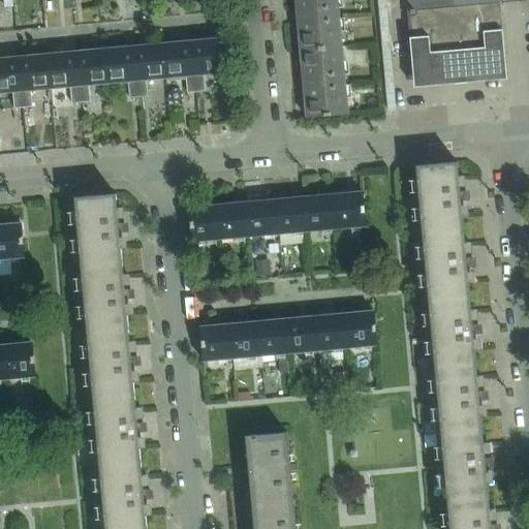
[(342,48),(337,0),(297,0),(302,51),(342,48)]
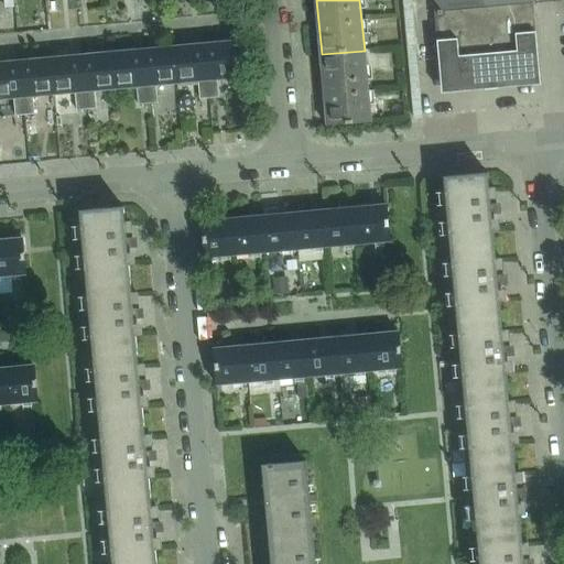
[(532,0),(432,0),(442,94),(541,84),(532,0)]
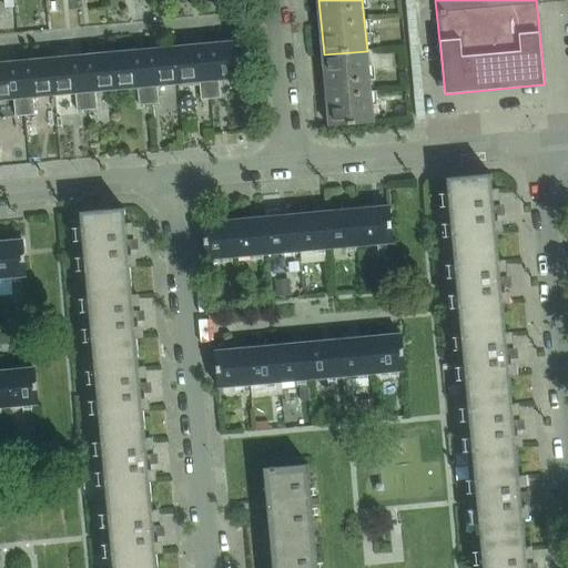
[(241,78),(237,42),(206,44),(211,97),(220,97),(219,80),(241,78)]
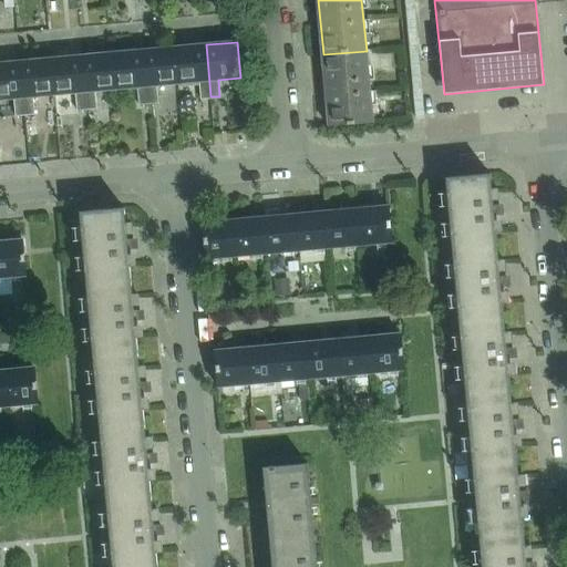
[(210,96),(206,44),(175,48),(178,83),(199,81),(200,98),(210,96)]
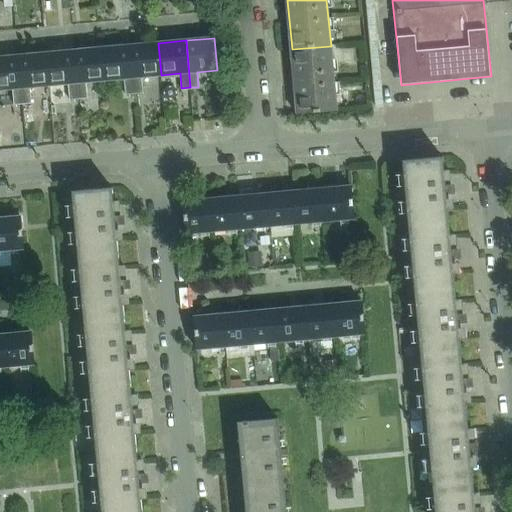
[(142,77),(161,75),(158,43),(130,46),(134,91),(143,90),(142,77)]
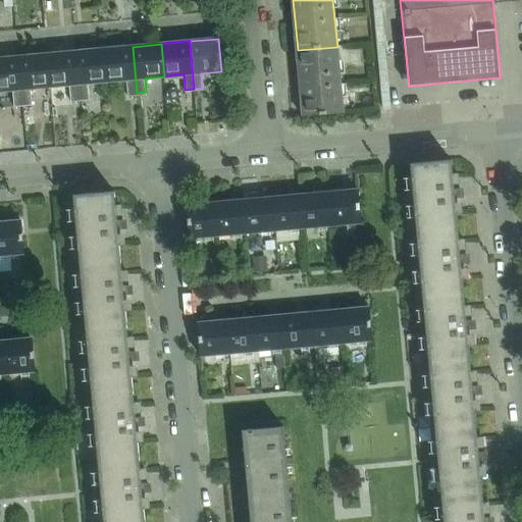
[(133,47),(104,49),(107,82),(125,80),(127,94),(137,93),(133,47)]
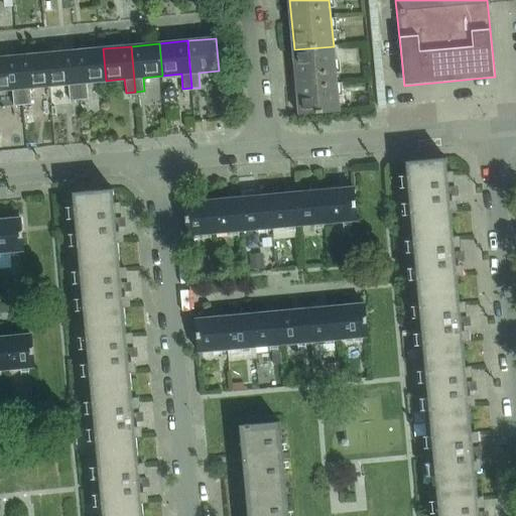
[(300,115),(340,112),(334,46),(294,49),(300,115)]
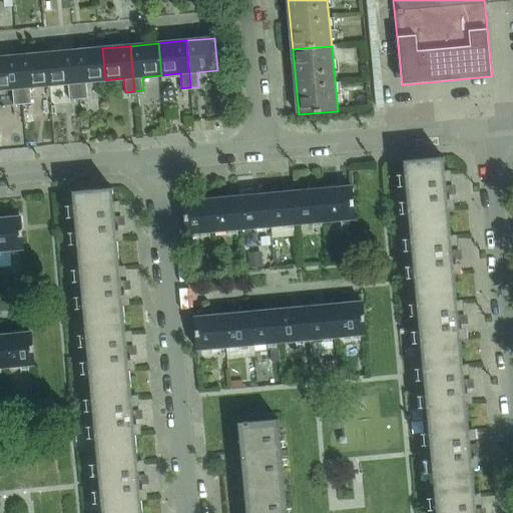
[(85,82),(105,80),(102,48),(74,51),(78,96),(86,95),(85,82)]
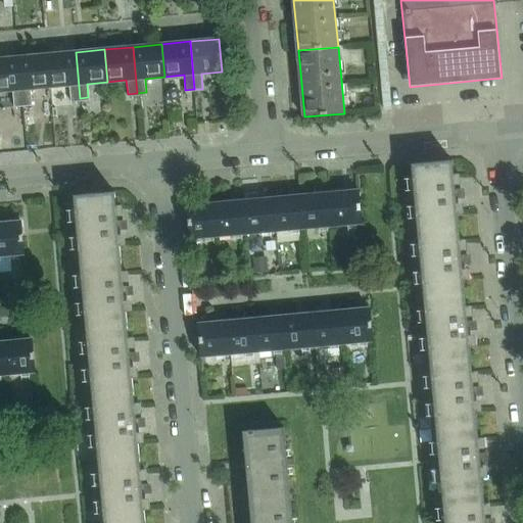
[(76,52),(47,54),(50,87),(69,86),(70,99),(80,98),(76,52)]
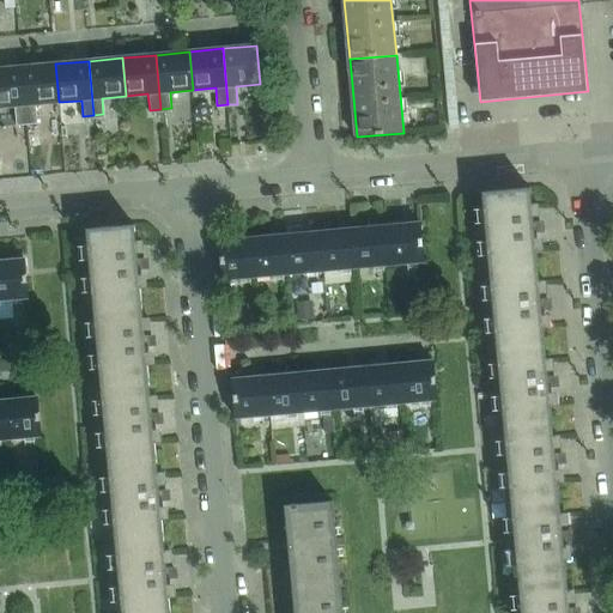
[(36,104),(59,102),(55,64),(22,67),(26,120),(37,119),(36,104)]
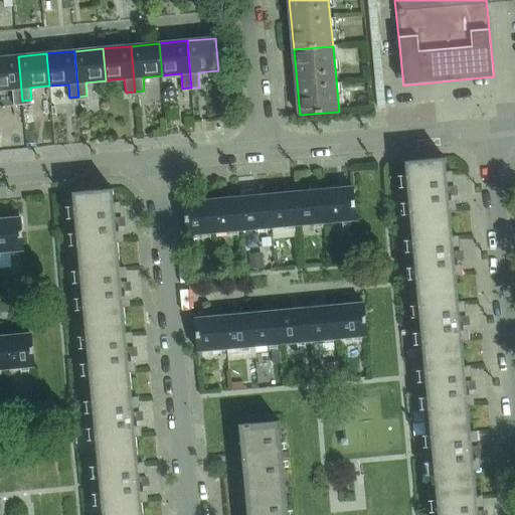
[(0,90),(12,90),(13,102),(22,101),(18,56),(0,57),(0,90)]
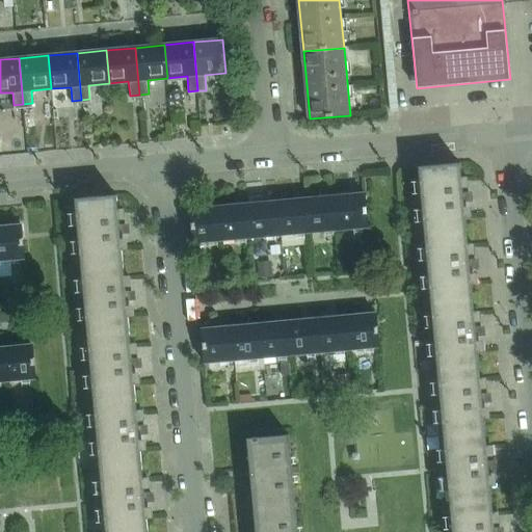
[(425,235),(468,232),(461,164),(419,167),(425,235)]
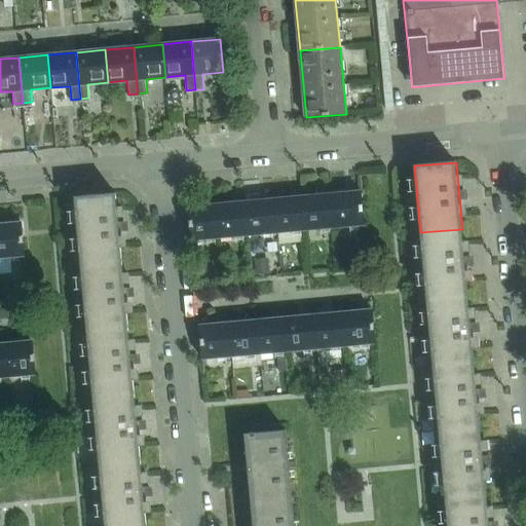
[(361,192),(331,194),(334,227),(364,225),(361,192)]
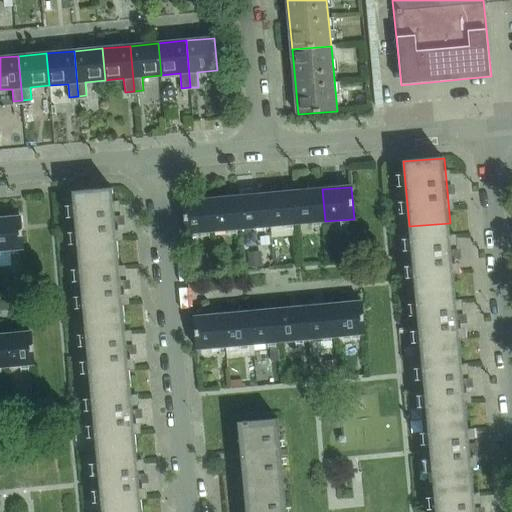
[(78,257),(118,254),(112,189),(72,193),(78,257)]
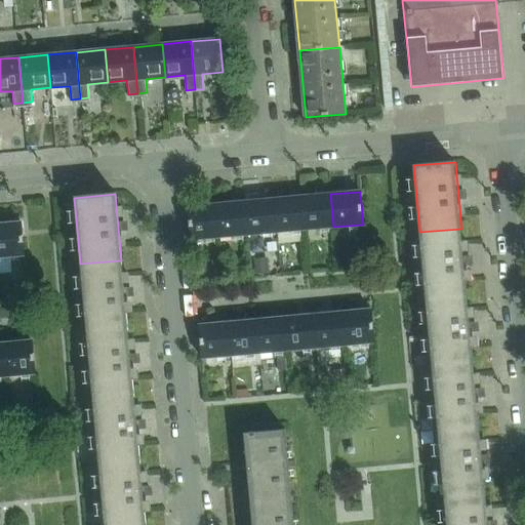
[(303,197),(306,230),(333,227),(330,194),(303,197)]
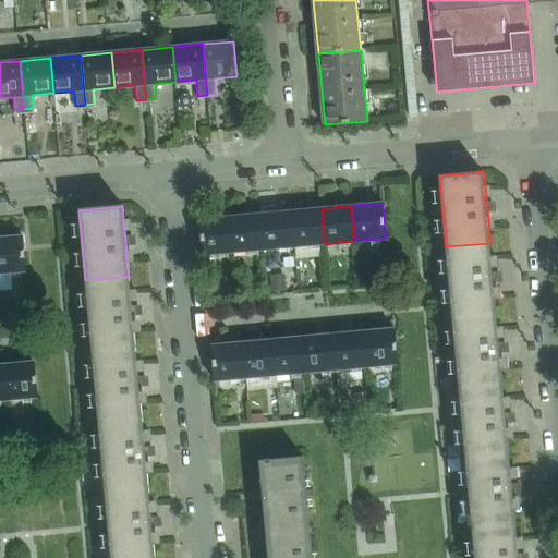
[(291,213),(294,246),(325,244),(322,209),(291,213)]
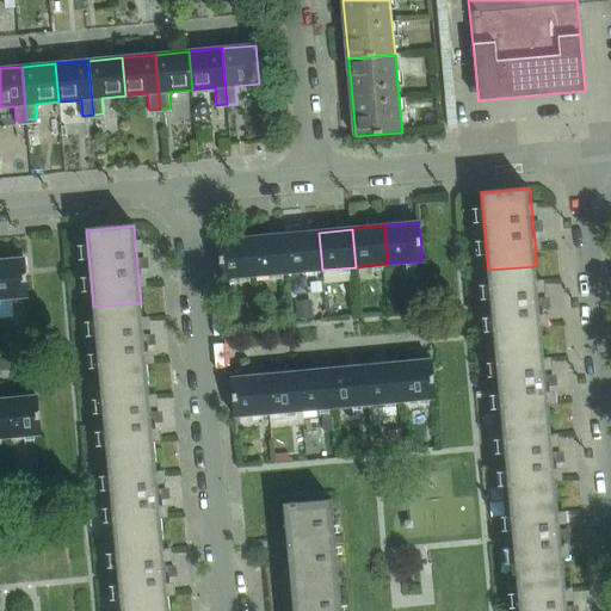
[(319,233),(285,235),(289,273),(322,270),(319,233)]
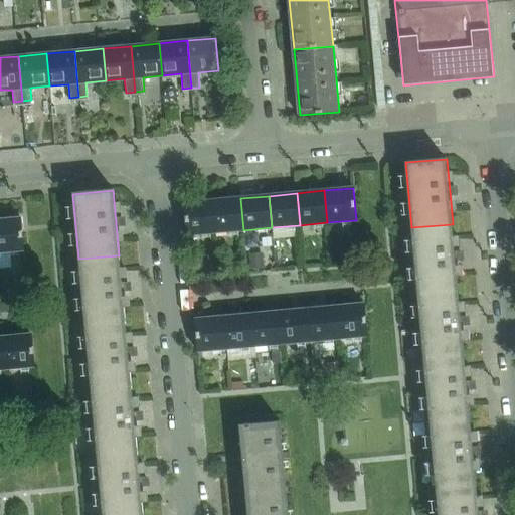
[(215,233),(243,230),(240,198),(212,201),(215,233)]
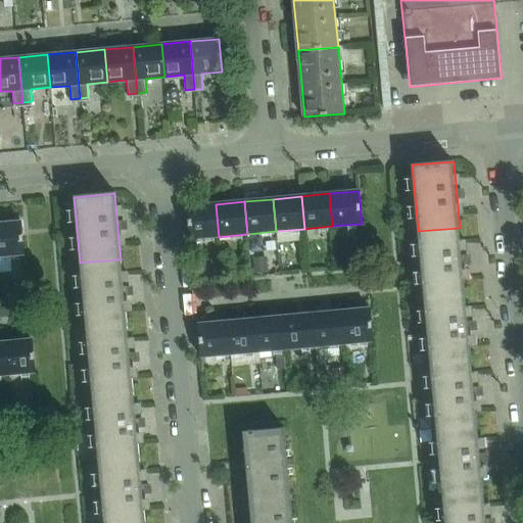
[(190,239),(219,237),(216,204),(187,206),(190,239)]
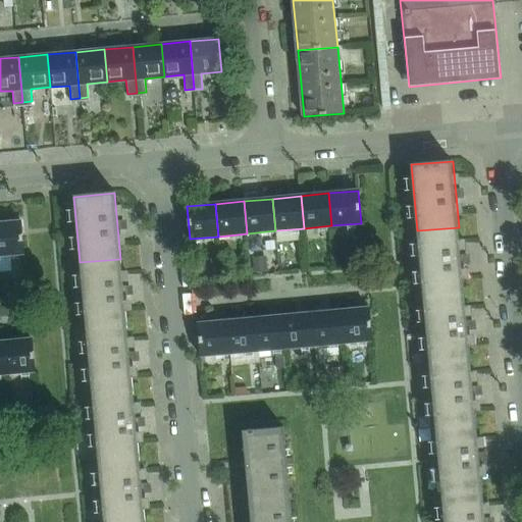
[(20,221),(0,222),(0,256),(23,254),(20,221)]
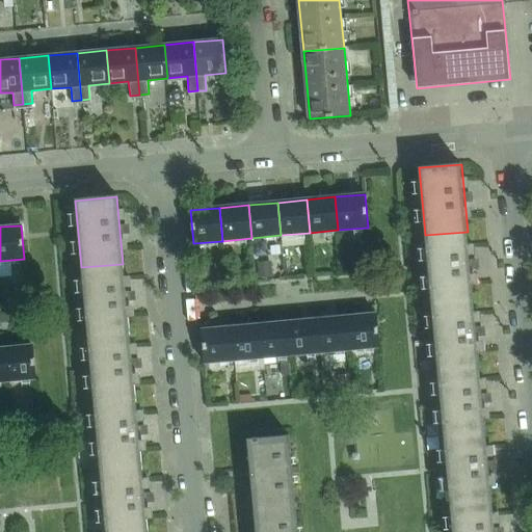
[(474,298),(468,232),(425,235),(431,302),(474,298)]
